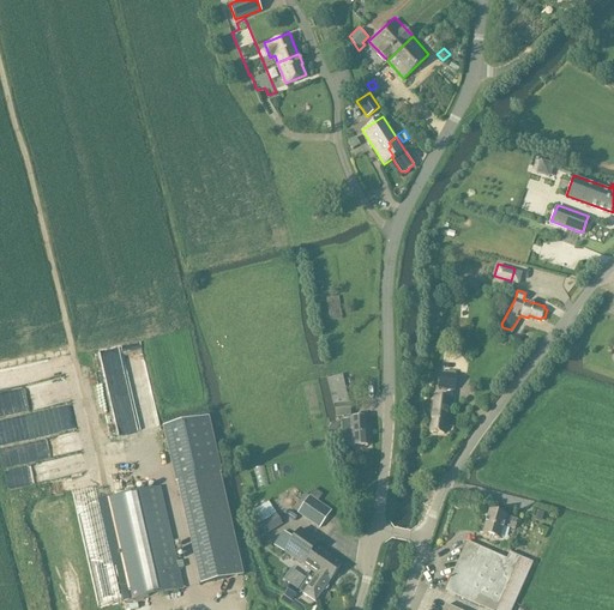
[(326,296),(330,319),(343,316),(338,294),(326,296)]
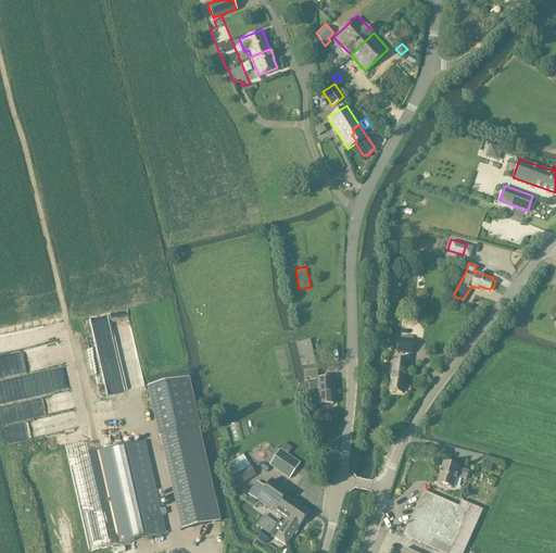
[(414,338),(402,336),(399,336),(396,350),(412,352),(414,338)]
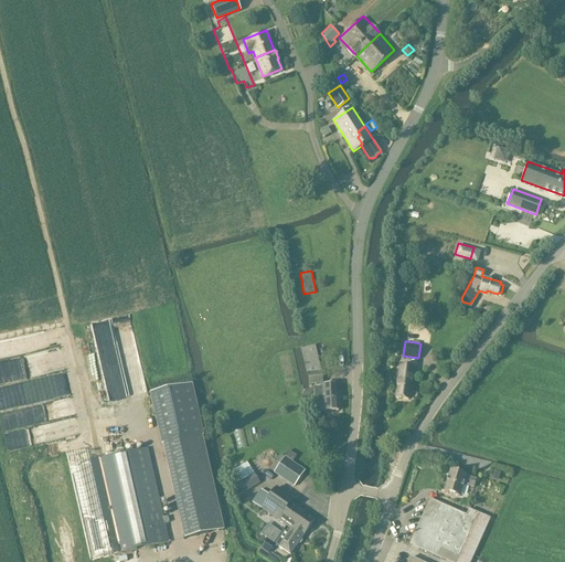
[(299,349),(307,380),(320,377),(312,346),(299,349)]
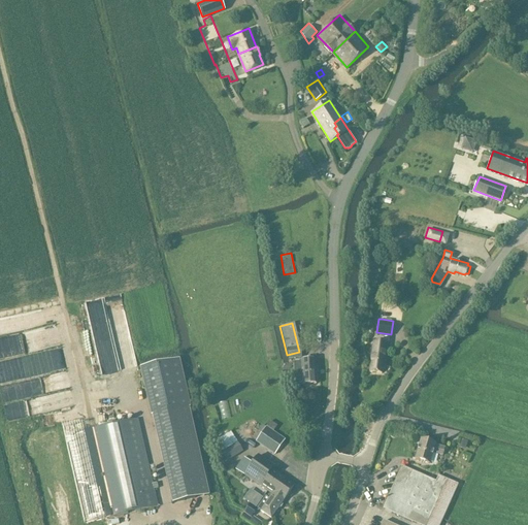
[(0,333),(0,358),(24,354),(24,353),(40,350),(39,345),(35,345),(32,328),(0,333)]
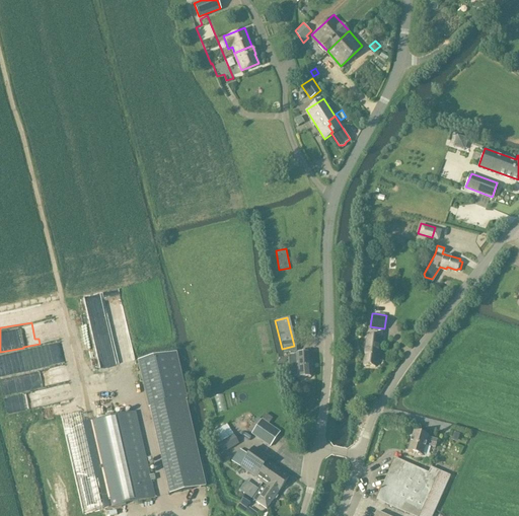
[(363,363),(374,365),(375,362),(376,362),(376,361),(377,358),(376,357),(375,357),(377,343),(378,336),(367,334),(366,341),(363,363)]
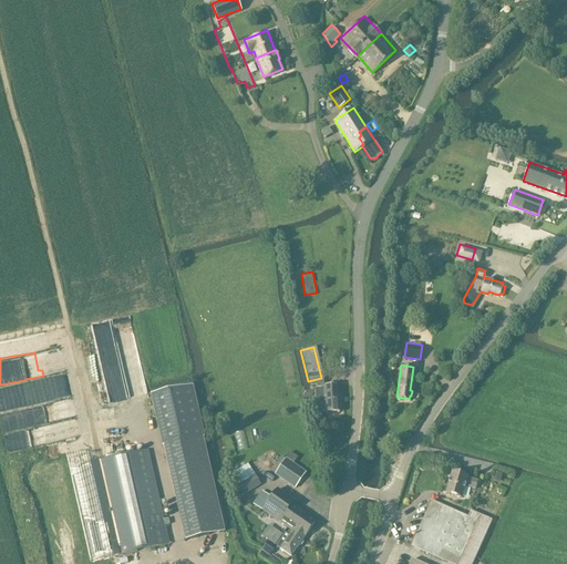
[(316,410),(325,410),(325,411),(339,410),(338,383),(323,385),(325,398),(316,399),(316,410)]
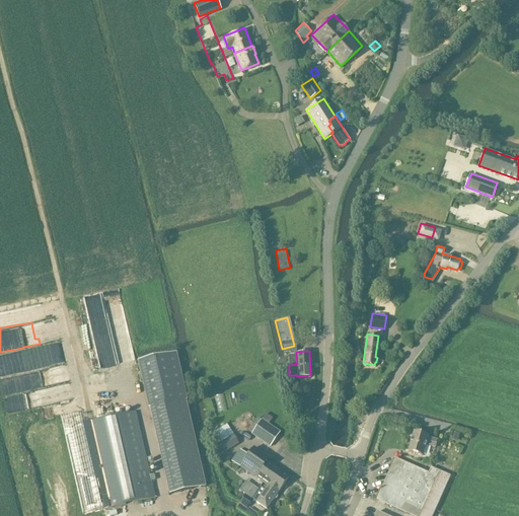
[(139,360),(169,493),(205,485),(174,352),(139,360)]
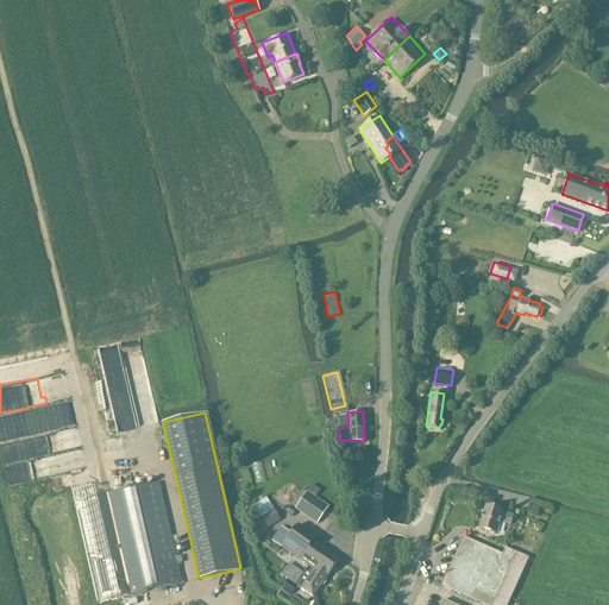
[(182,581),(159,480),(99,493),(121,596),(182,581)]
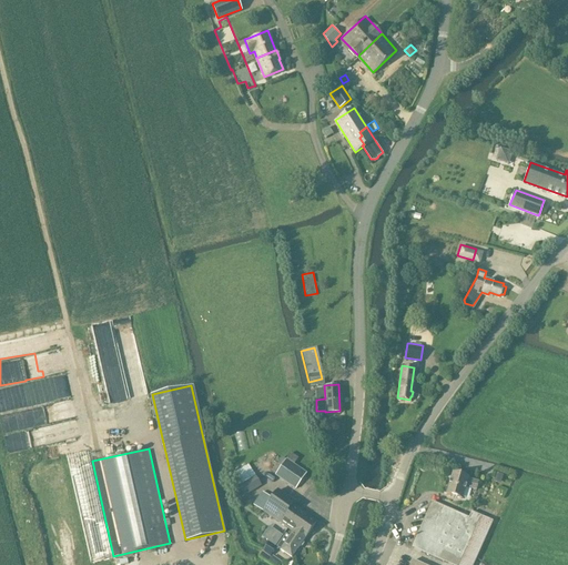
[(298,456),(291,451),(286,456),(294,462),(298,456)]
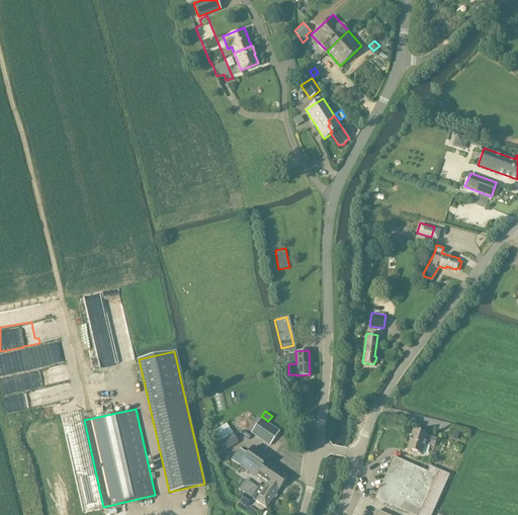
[(279,430),(261,418),(251,432),(269,445),(279,430)]
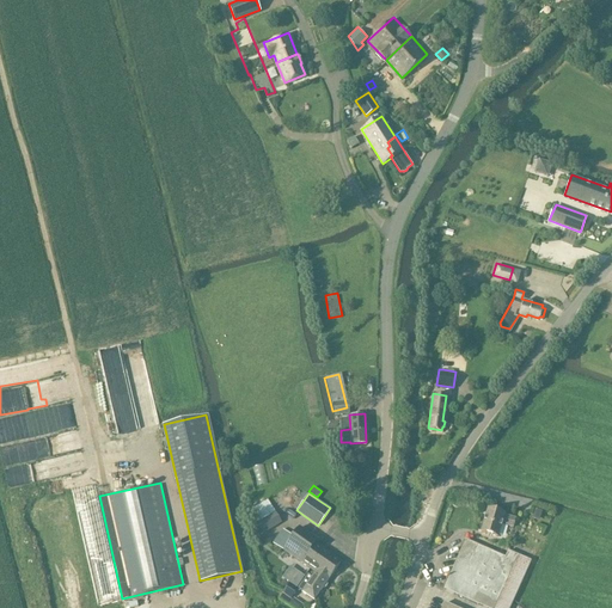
[(256,522),(257,522),(263,532),(282,521),(268,497),(249,509),(256,522)]
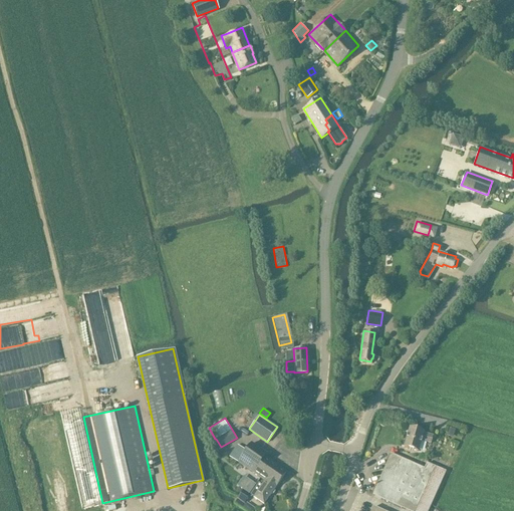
[(433,434),(424,431),(410,426),(404,445),(418,449),(421,439),(431,442),(433,434)]
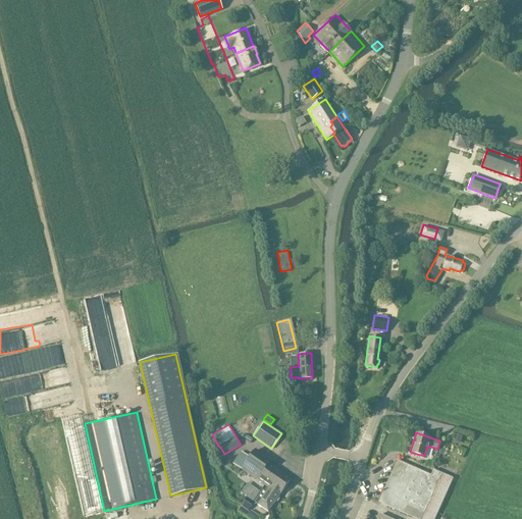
[(242,468),(269,486),(279,494),(291,476),(270,462),(270,460),(255,449),(249,458),(240,452),(232,462),(242,468)]
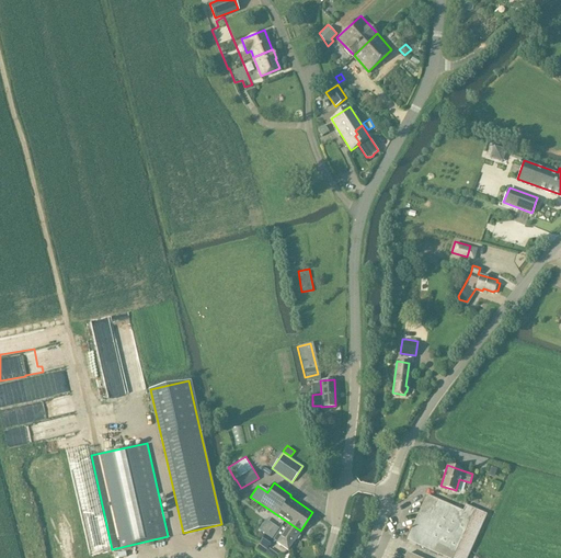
[(448,557),(466,557),(487,513),(465,503),(462,509),(426,493),(407,539),(448,557)]
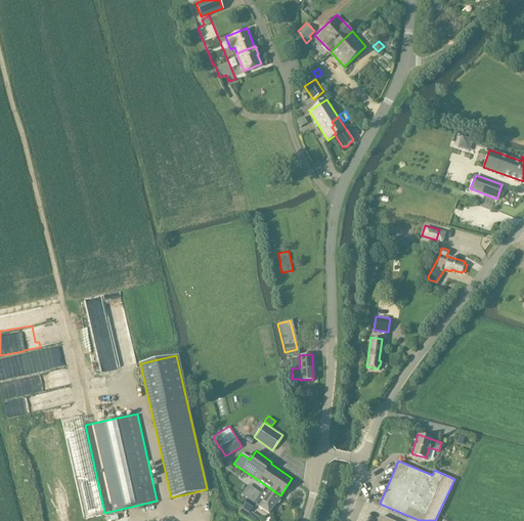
[(280,495),(270,488),(267,492),(263,490),(255,503),(259,505),(258,505),(269,512),(276,502),(278,502),(280,498),(279,497),(280,495)]
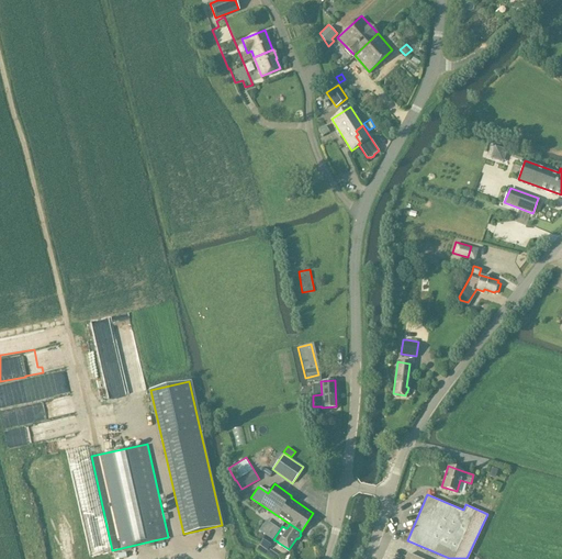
[(266,534),(259,543),(263,546),(267,548),(273,539),(266,534)]
